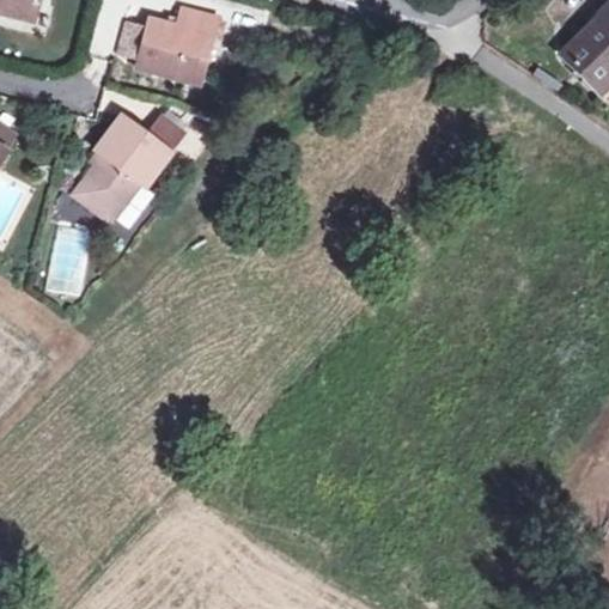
[(0,6),(1,6),(0,10),(36,19),(40,0),(0,0),(0,6)]
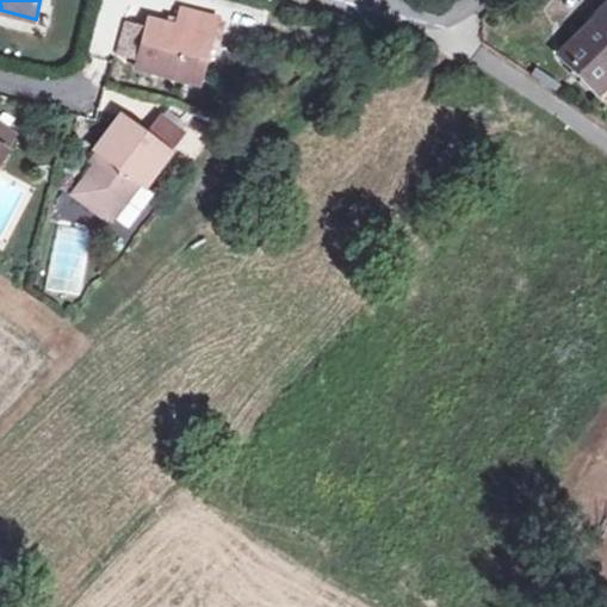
[(596,92),(606,80),(606,0),(604,0),(595,11),(596,13),(557,53),(596,92)]
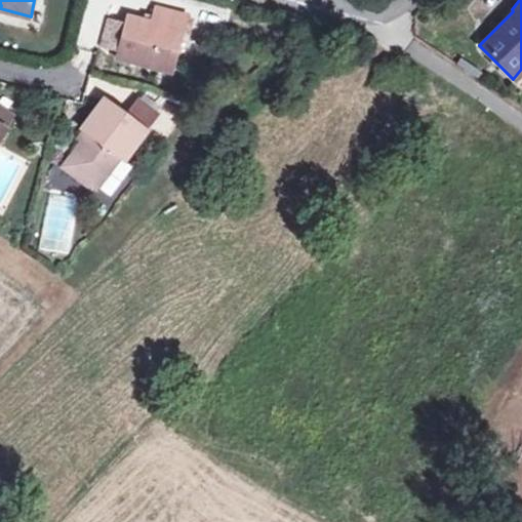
[(174,26),(183,28),(187,13),(155,5),(151,18),(128,12),(116,54),(162,68),(174,26)]
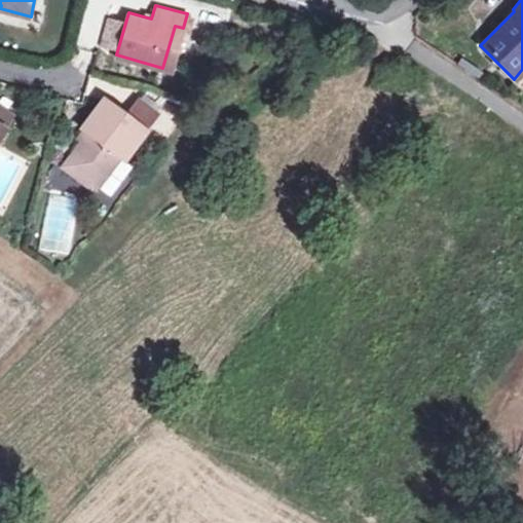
[(175,26),(162,68),(171,71),(183,28),(175,26)]
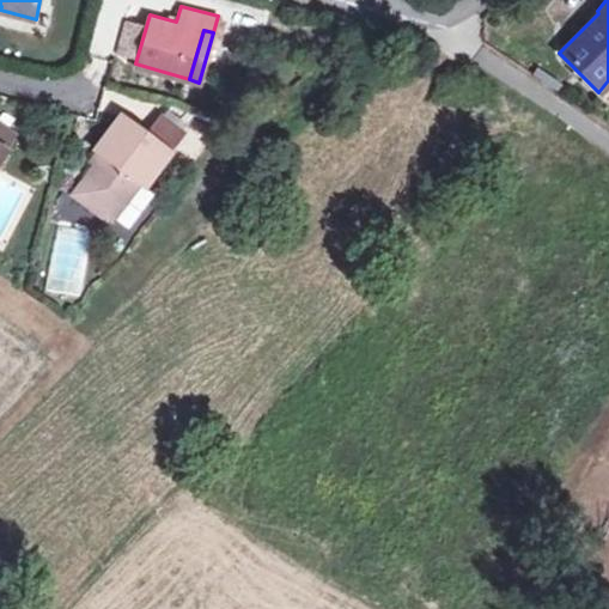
[(110,225),(139,187),(142,189),(168,154),(115,116),(89,151),(97,157),(68,195),(110,225)]
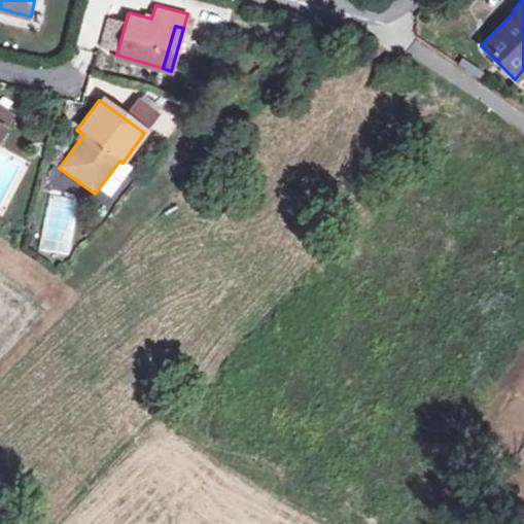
[(39,252),(68,255),(70,238),(41,235),(39,252)]
